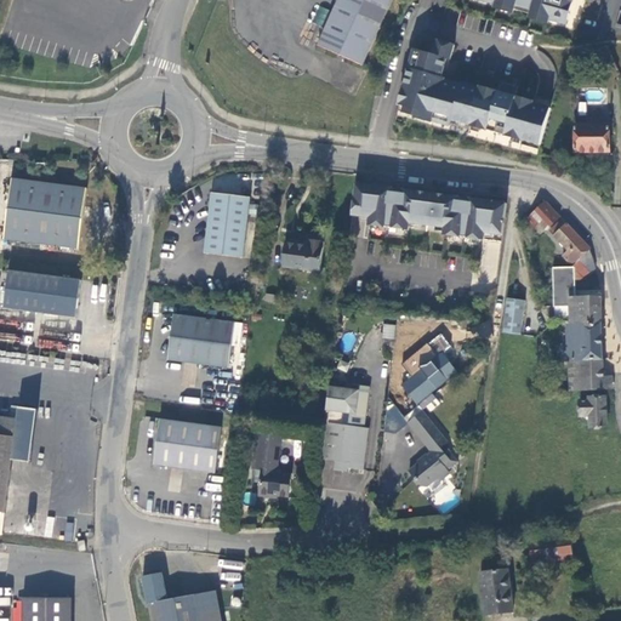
[(393,0),(339,0),(317,50),(362,69),(393,0)]
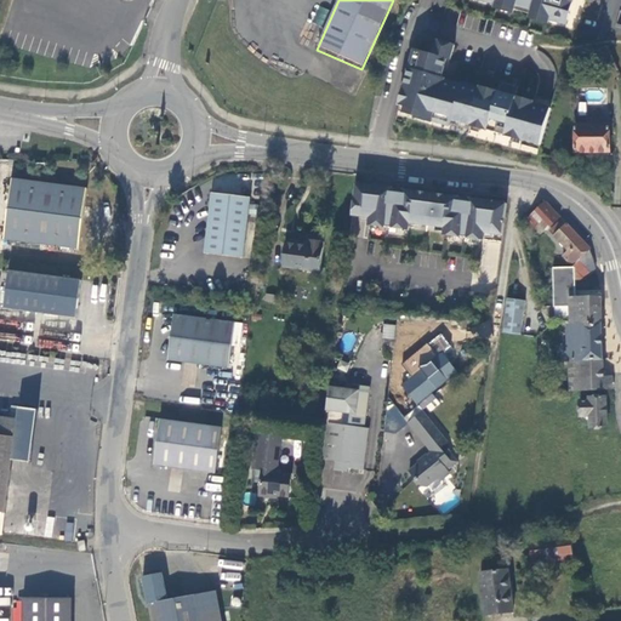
[(493,0),(497,1),(496,6),(514,11),(516,6),(533,11),(531,16),(531,17),(550,22),(551,17),(568,22),(574,0),(493,0)]
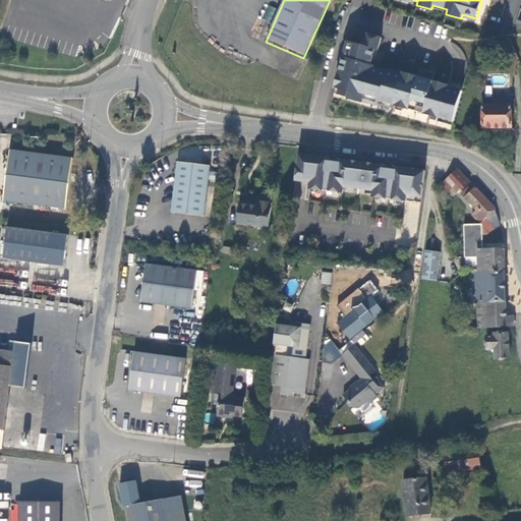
[(265,18),(270,20),(274,7),(269,6),(265,18)]
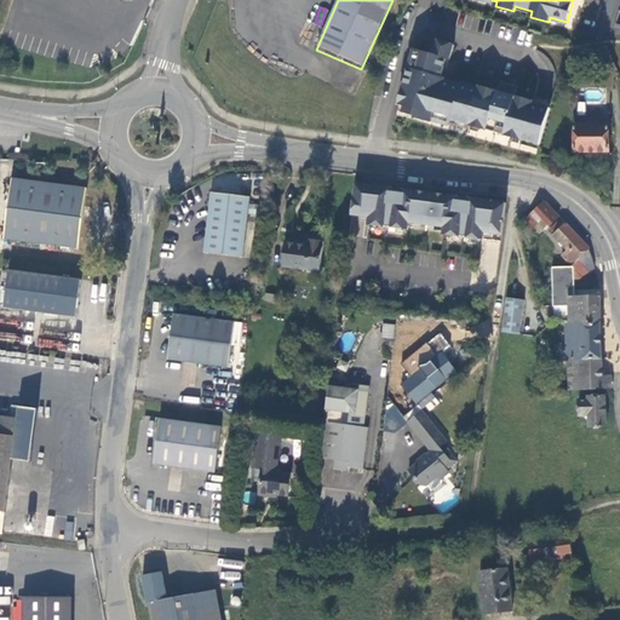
[(451,121),(539,147),(550,110),(532,105),(533,103),(515,98),(516,95),(507,92),(510,86),(500,82),(497,93),(480,89),(480,90),(461,85),(461,86),(443,81),(445,80),(441,79),(443,72),(446,73),(454,46),(436,41),(431,56),(423,53),(417,72),(408,69),(399,107),(415,112),(413,119),(431,124),(434,118),(451,124),(451,121)]
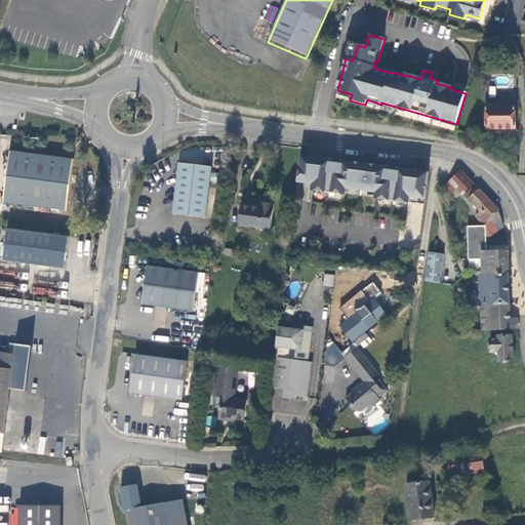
[(514,64),(523,58),(514,39),(505,43),(514,64)]
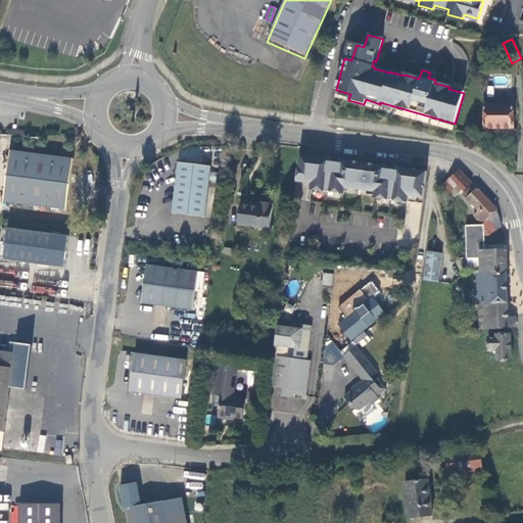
[(349,43),(344,58),(351,60),(357,45),(349,43)]
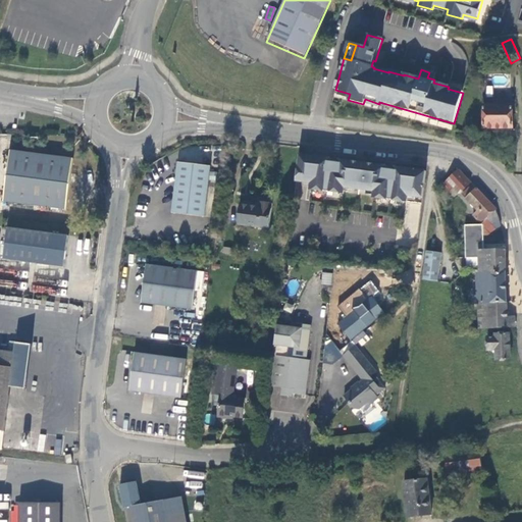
[(509,124),(510,98),(496,97),(496,101),(482,101),(480,123),(509,124)]
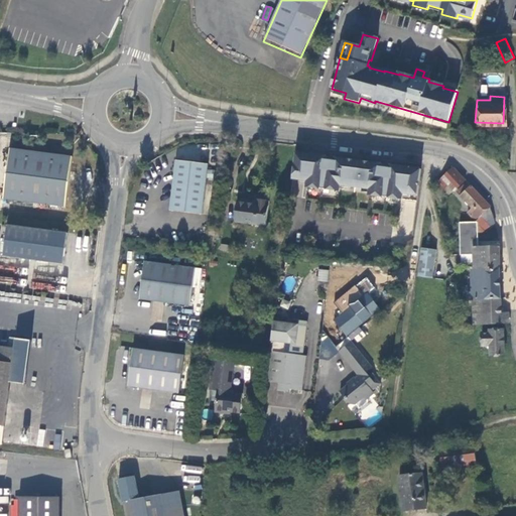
[(10,149),(3,200),(66,208),(73,157),(10,149)]
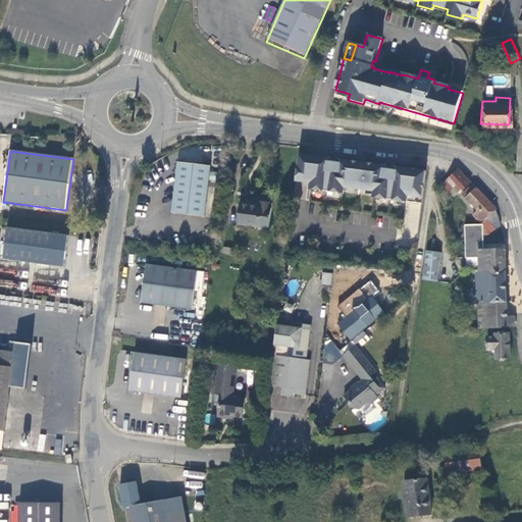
[(299,155),(296,180),(311,183),(315,157),(299,155)]
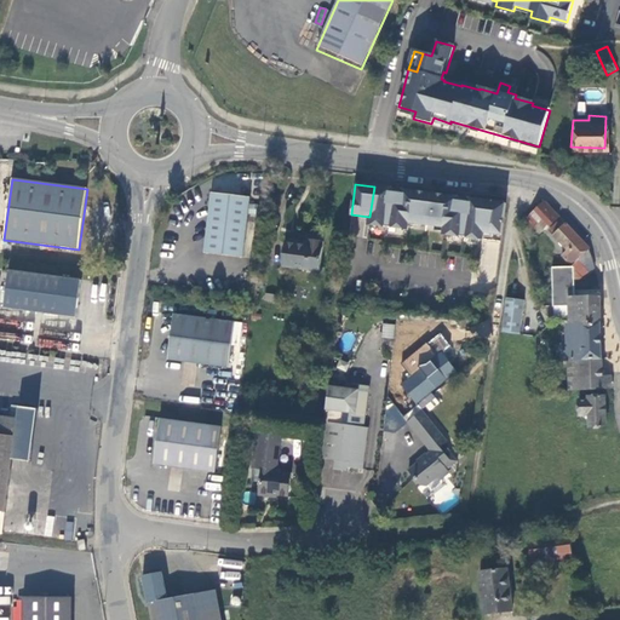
[(501,241),(503,234),(506,204),(470,199),(470,204),(458,201),(459,197),(403,190),(403,194),(391,193),(392,189),(374,187),(369,217),(368,224),(408,229),(409,222),(426,224),(426,230),(428,224),(445,227),(445,234),(501,241)]
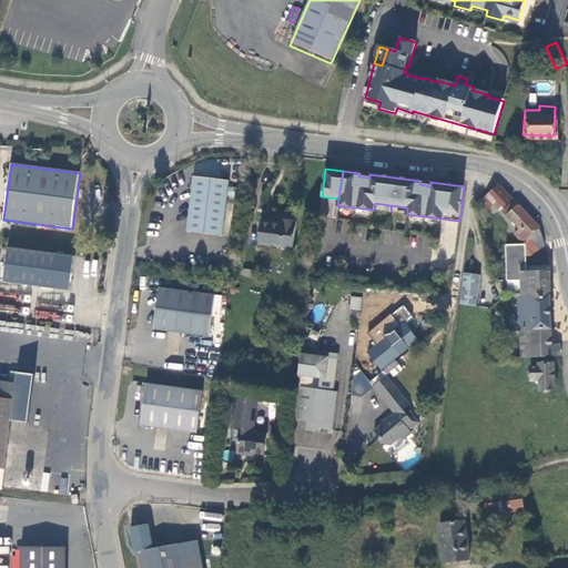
[(189,232),(222,236),(229,181),(195,176),(189,232)]
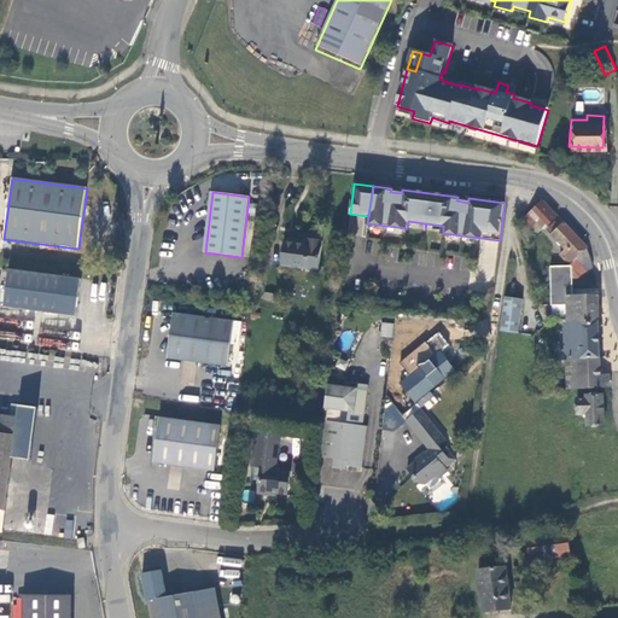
[(543,200),(522,221),(529,229),(537,222),(544,229),(558,216),(543,200)]
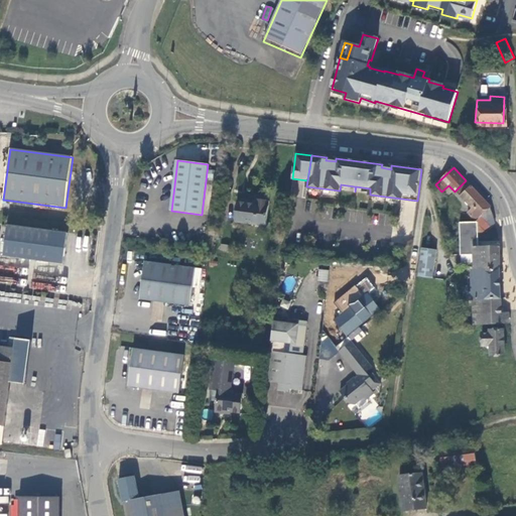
[(491,208),(468,182),(458,192),(473,209),(468,214),(476,222),(491,208)]
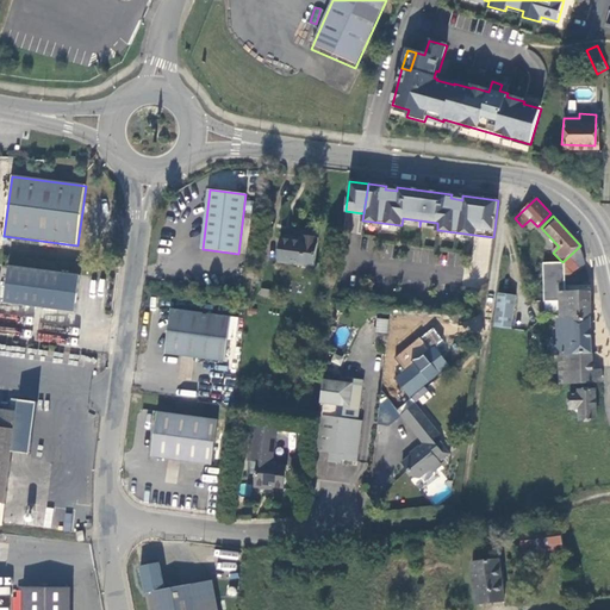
[(304,242),(280,238),(278,262),(315,267),(318,238),(304,236),(304,242)]
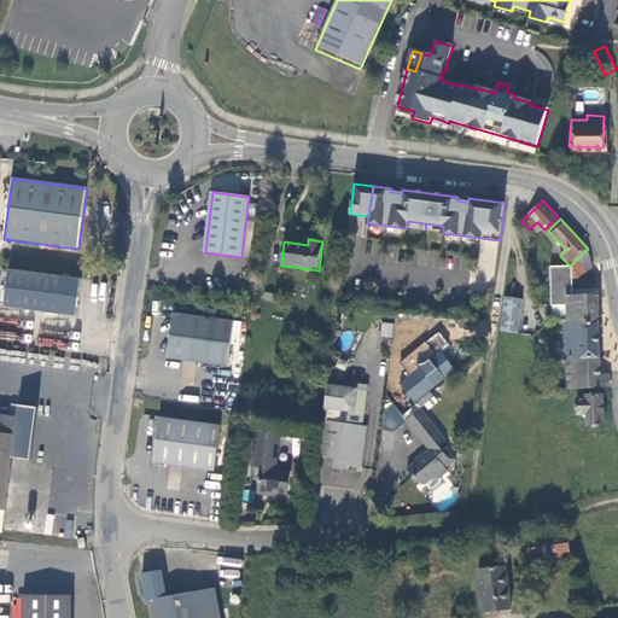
[(570,266),(570,267),(572,266),(572,279),(581,279),(593,267),(590,257),(588,249),(570,266)]
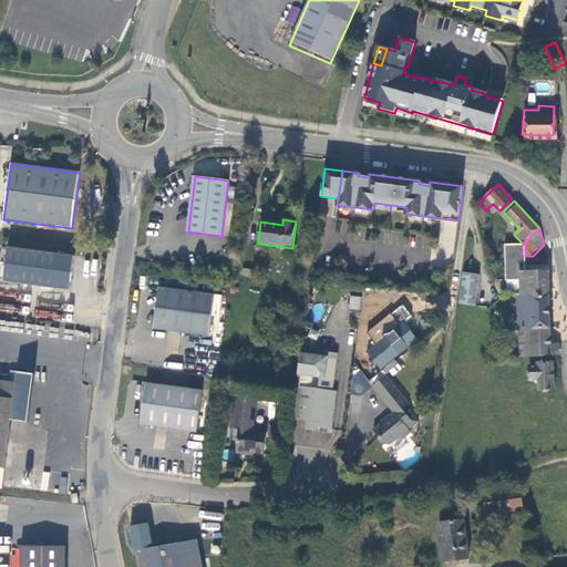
[(523,245),(505,245),(505,272),(521,272),(526,272),(525,256),(525,244),(523,245)]
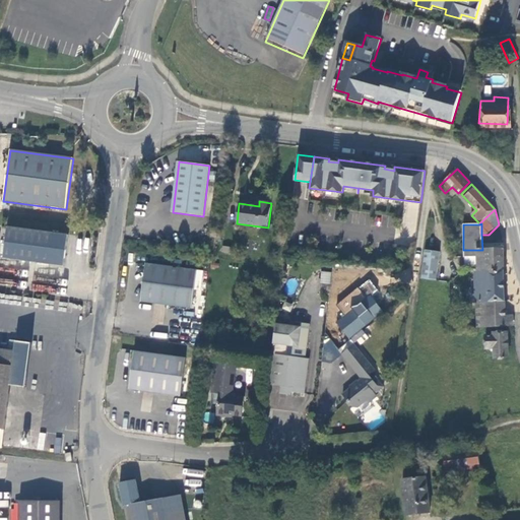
[(65,267),(69,235),(8,228),(4,259),(65,267)]
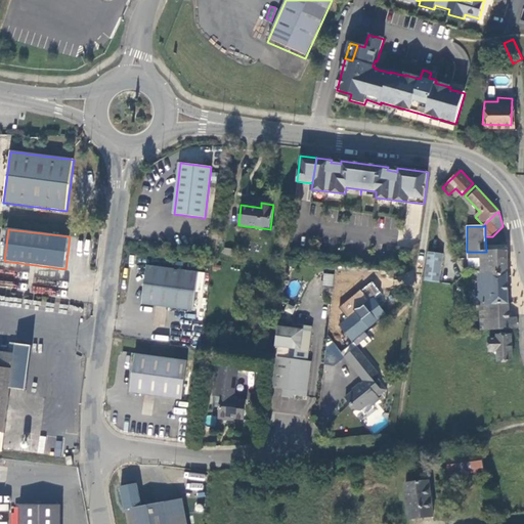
[(486,252),(481,252),(481,259),(481,267),(481,271),(481,274),(508,273),(507,252),(508,252),(508,251),(498,251),(486,252)]
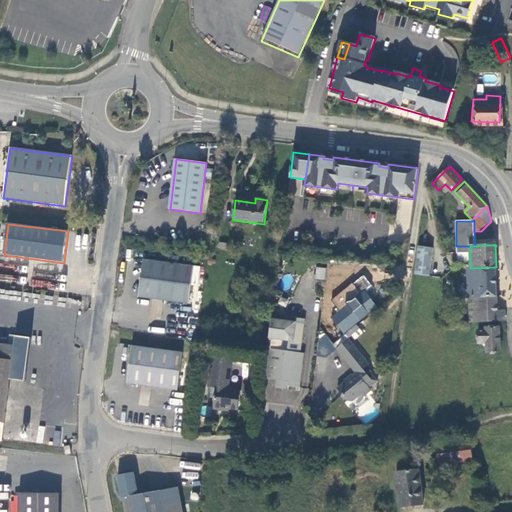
[(418,246),(415,274),(429,276),(433,248),(418,246)]
